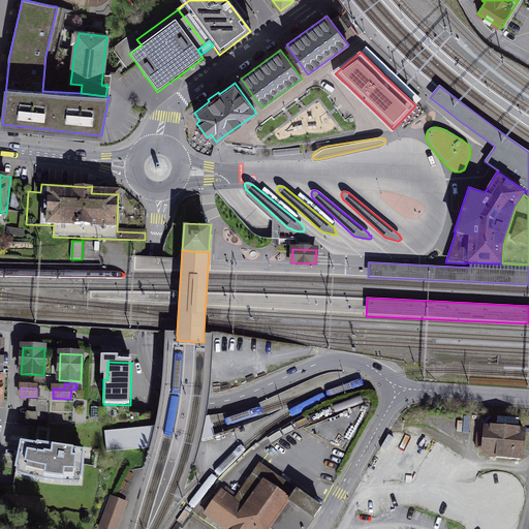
[(30,399),(30,422),(47,422),(48,400),(30,399)]
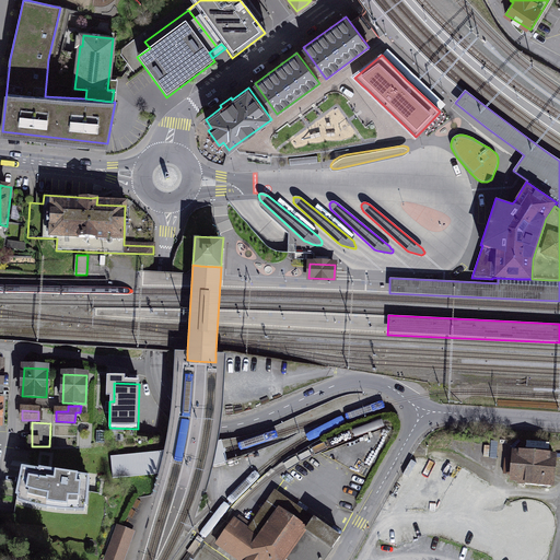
[(158,452),(111,456),(113,478),(156,474),(185,470),(205,467),(226,462),(224,451),(222,441),(200,446),(179,448),(158,452)]
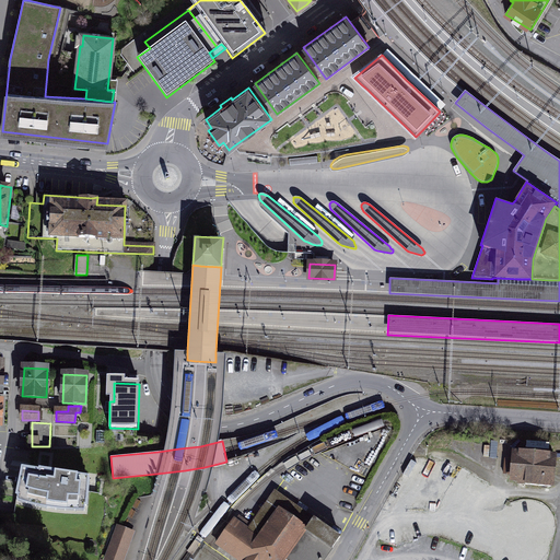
[(553,457),(515,454),(513,479),(518,480),(518,485),(551,487),(553,457)]
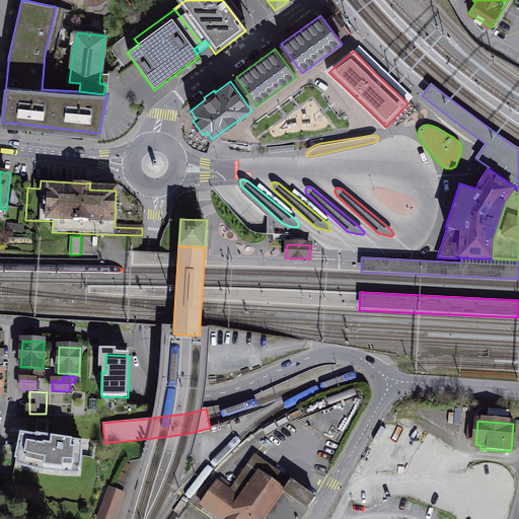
[(36,438),(21,435),(15,460),(27,463),(40,466),(53,468),(61,469),(72,469),(80,469),(82,446),(71,445),(72,441),(36,436),(36,438)]
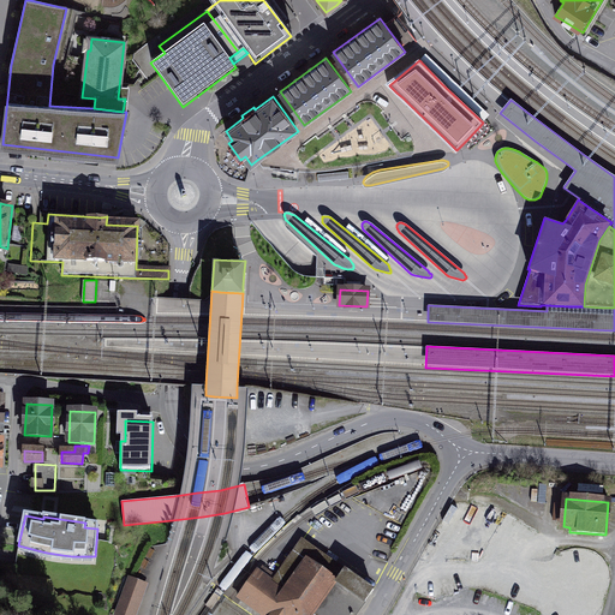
[(257,568),(236,597),(249,607),(260,614),(354,614),(375,589),(326,554),(302,537),(273,579),(257,568)]
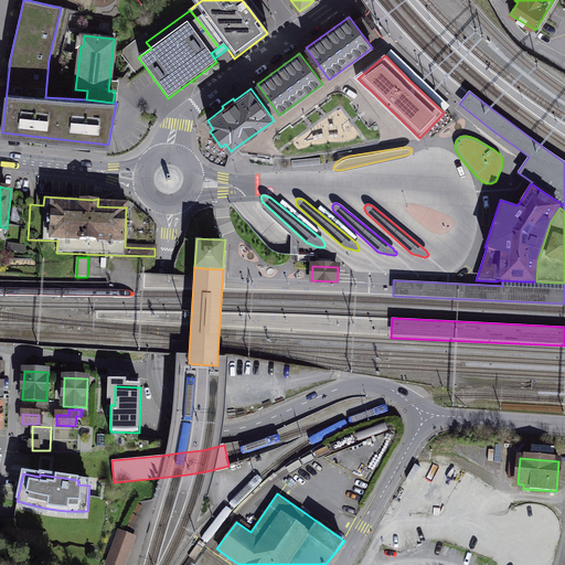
[(125,564),(137,536),(118,529),(104,564),(125,564)]
